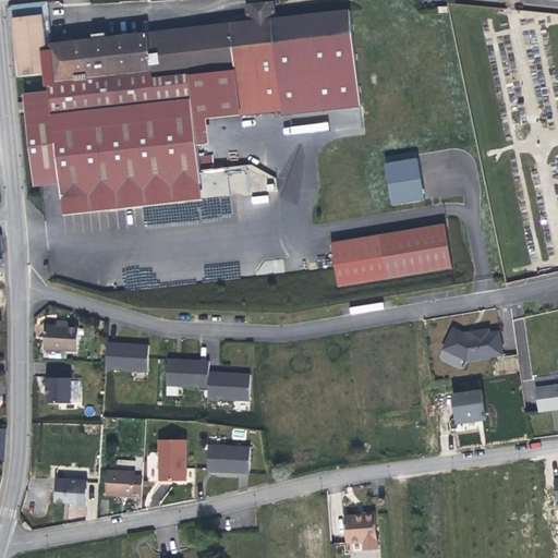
[(249,5),(251,23),(273,21),(271,3),(249,5)]
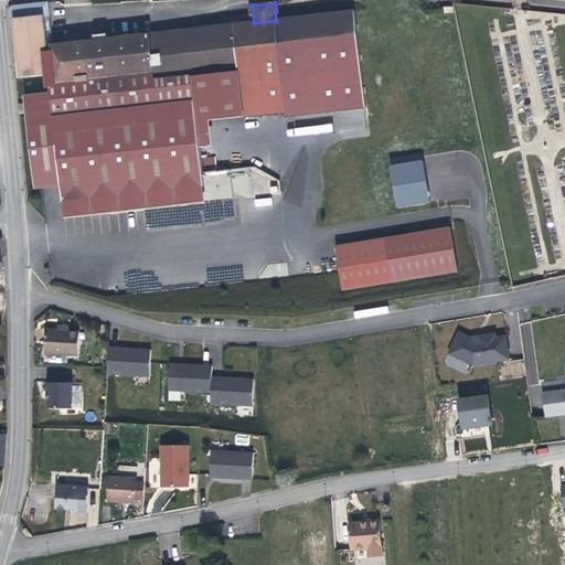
[(59,177),(60,185),(61,201),(203,187),(200,149),(198,124),(193,77),(238,73),(243,119),(286,115),(287,119),(366,110),(356,13),(281,21),(276,21),(254,23),(45,44),(43,14),(28,14),(28,8),(16,11),(16,18),(12,18),(18,77),(49,75),(51,94),(24,96),(33,179),(59,177)]
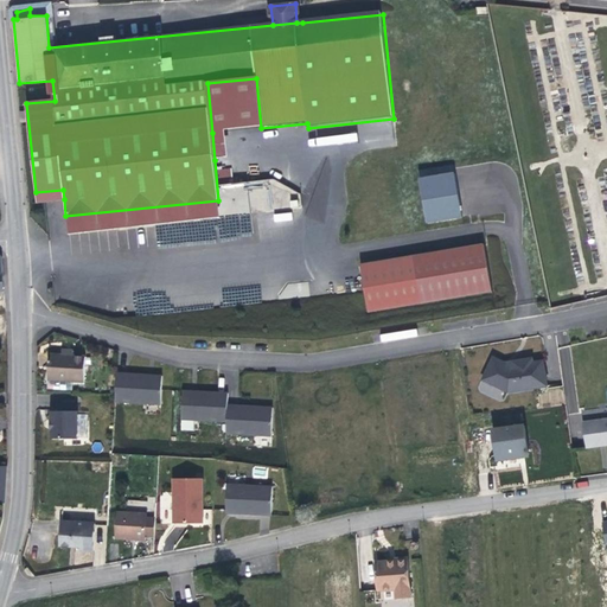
[(208,83),(212,133),(215,160),(229,159),(227,132),(261,128),(256,78),(208,83)]
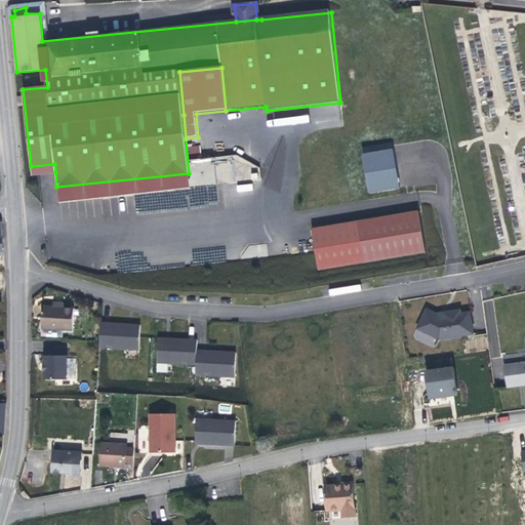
[(395,143),(363,147),(369,195),(401,191),(395,143)]
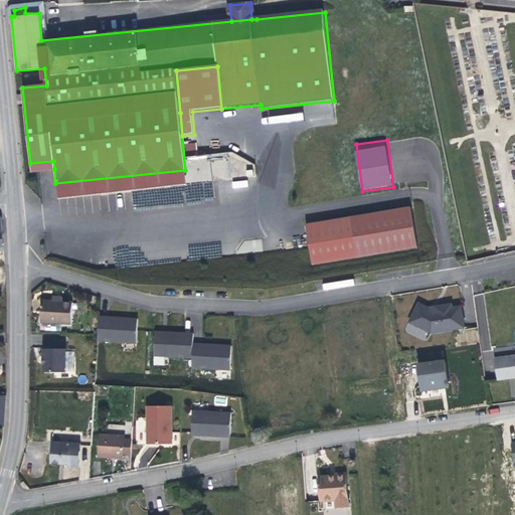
[(31,171),(54,169),(53,161),(30,163),(31,171)]
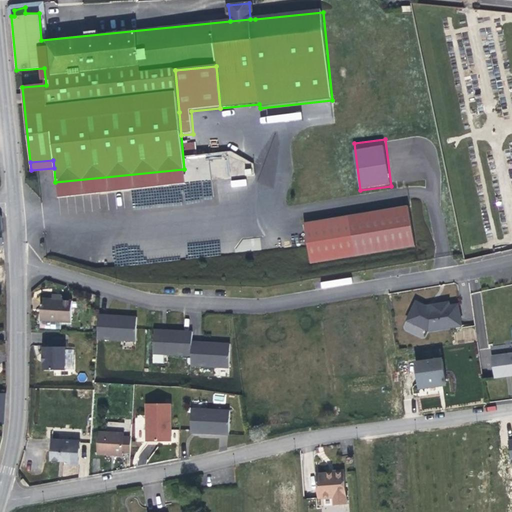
[(184,169),(55,182),(57,197),(131,189),(185,184),(184,169)]
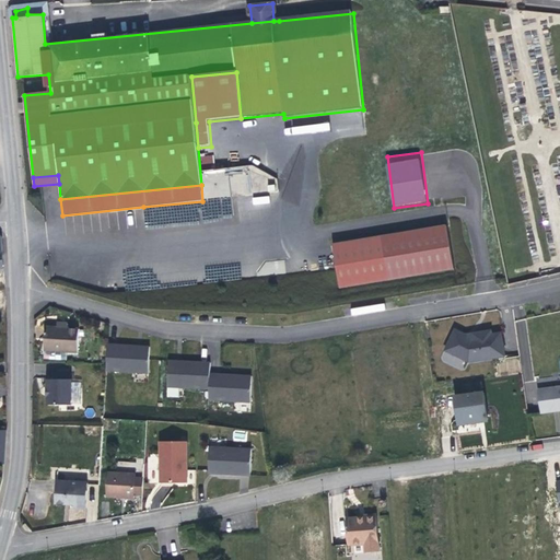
[(253,197),(253,205),(269,203),(269,196),(253,197)]
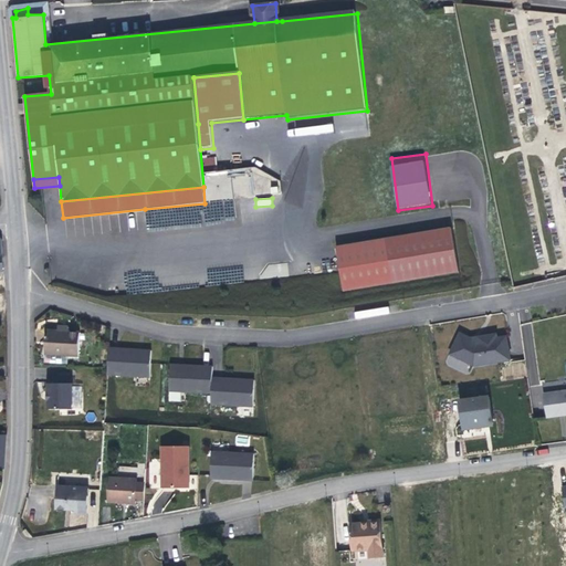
[(339,283),(456,270),(451,227),(335,240),(339,283)]
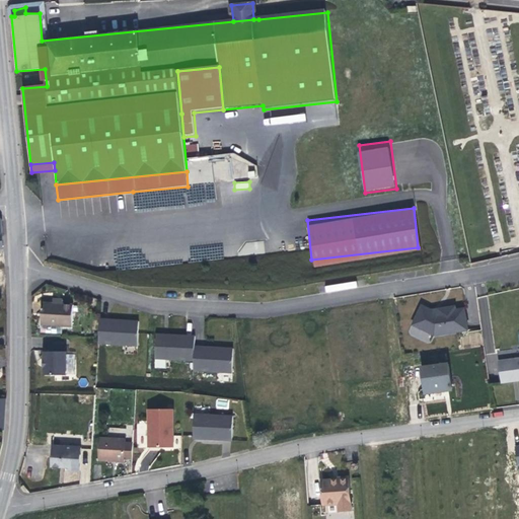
[(41,324),(72,327),(74,306),(63,305),(63,300),(54,299),(53,304),(43,303),(41,324)]
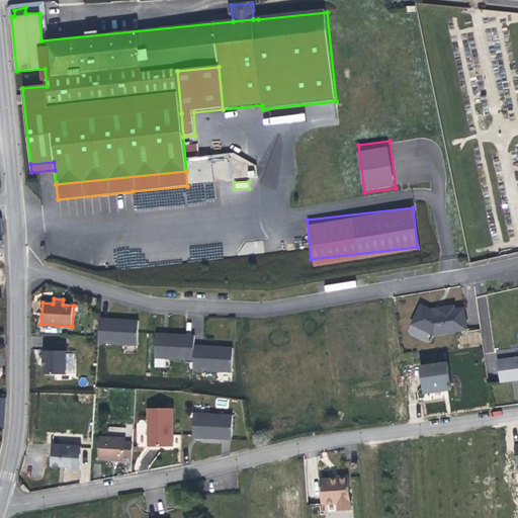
[(432,336),(465,331),(462,310),(453,311),(453,308),(439,310),(437,312),(438,314),(433,314),(433,313),(420,307),(412,327),(432,336)]
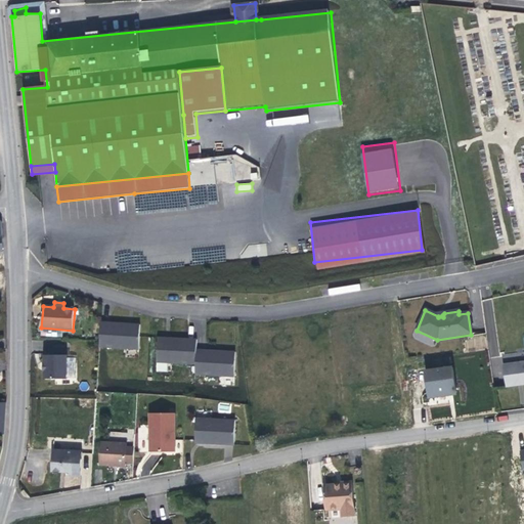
[(139,325),(100,323),(99,348),(138,350),(139,325)]
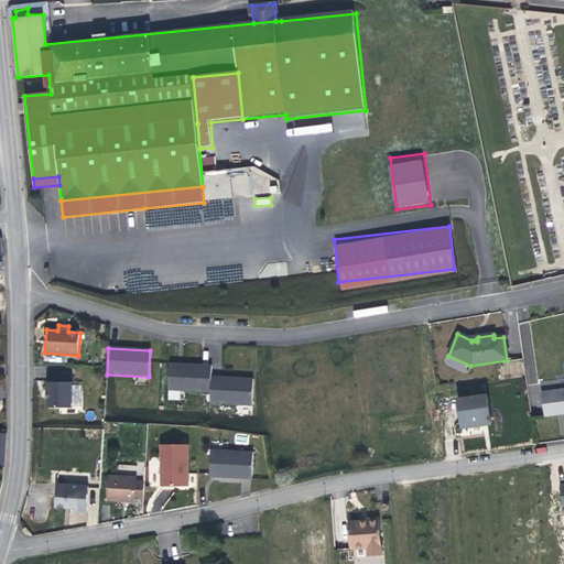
[(209,367),(169,365),(167,391),(208,394),(209,378),(209,367)]
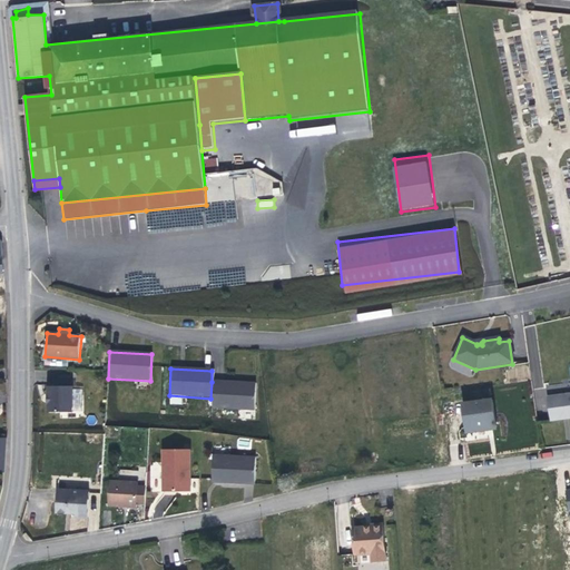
[(212,382),(210,399),(209,409),(253,412),(254,385),(212,382)]
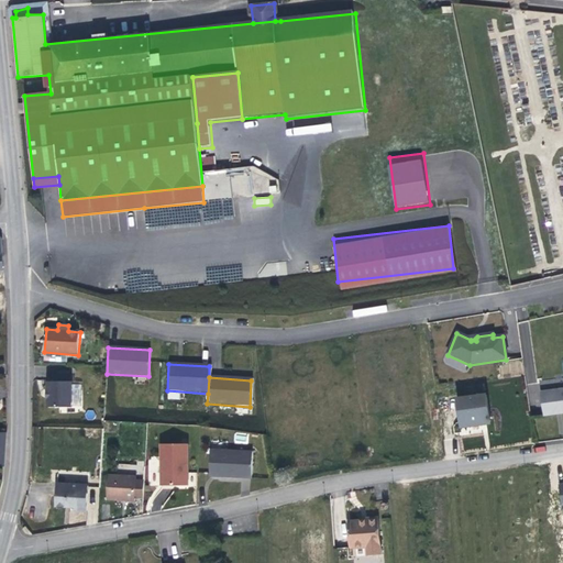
[(47,410),(70,410),(70,383),(47,383),(47,392),(46,392),(46,399),(47,399),(47,410)]
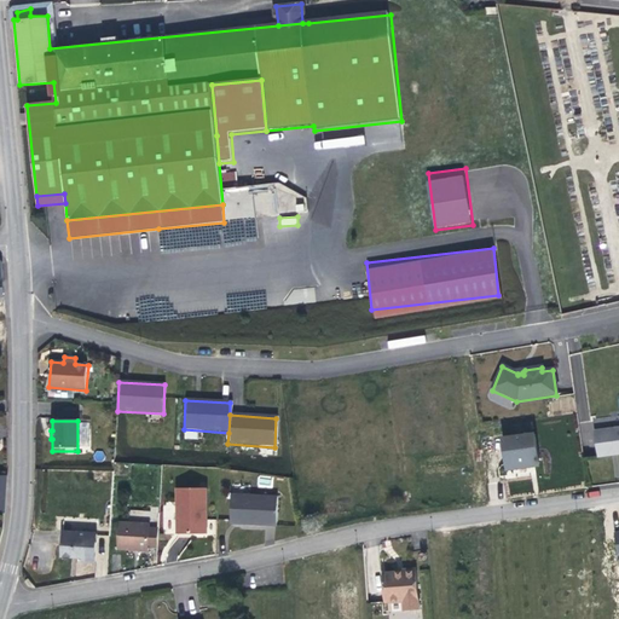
[(597,460),(618,456),(618,431),(594,434),(597,460)]
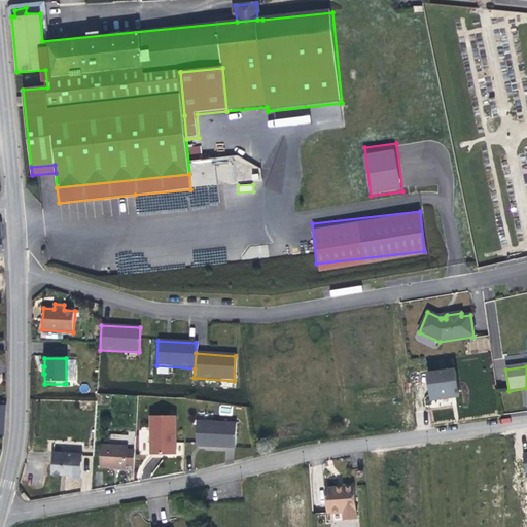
[(430,397),(457,394),(455,372),(427,375),(430,397)]
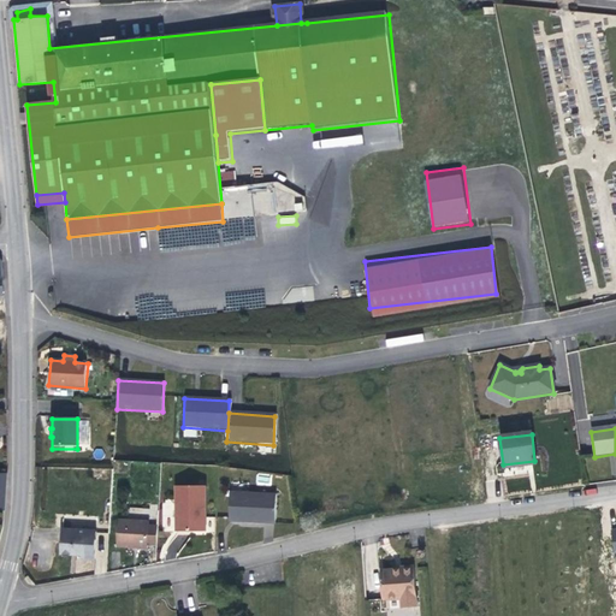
[(176,534),(208,535),(214,537),(215,522),(209,522),(206,522),(208,490),(182,489),(181,502),(179,515),(177,514),(176,534)]
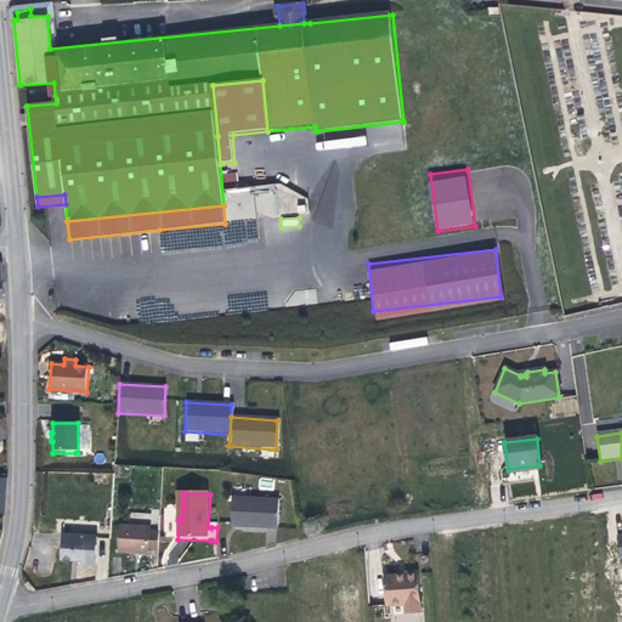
[(278,499),(233,497),(232,527),(276,531),(278,499)]
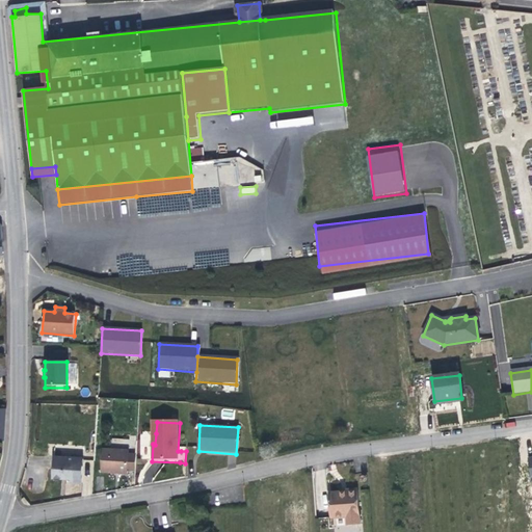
[(126,470),(134,471),(135,455),(127,455),(127,451),(101,449),(99,472),(126,474),(126,470)]
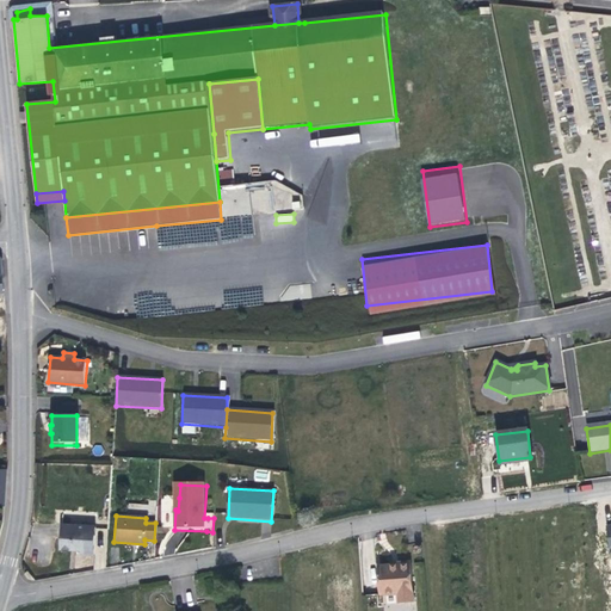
[(92,555),(94,529),(61,526),(60,550),(80,551),(80,554),(92,555)]
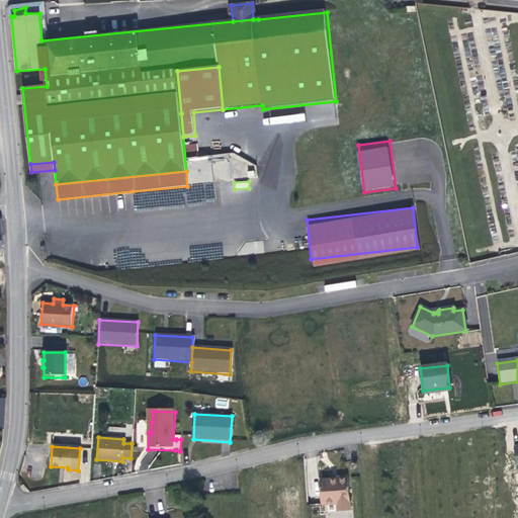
[(348,512),(346,482),(320,483),(321,506),(336,506),(336,513),(348,512)]
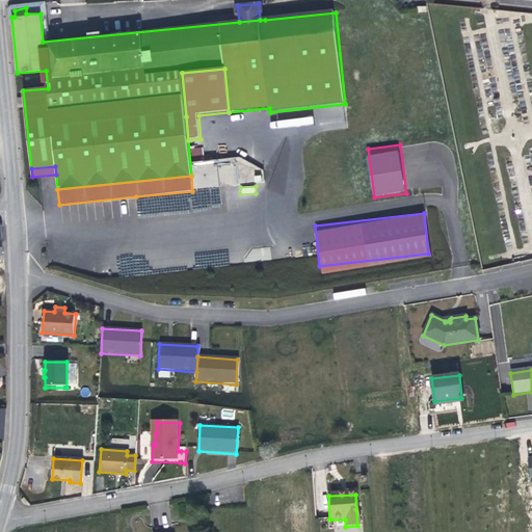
All buildings are outlined.
